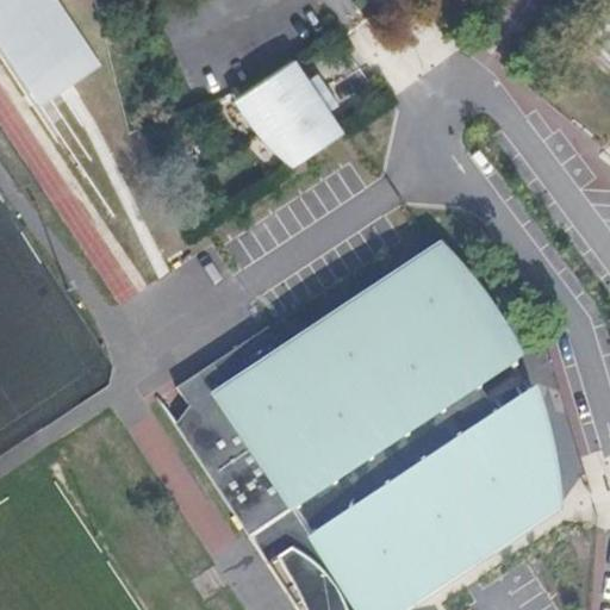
[(99,62),(55,0),(0,0),(0,44),(39,103),(99,62)]
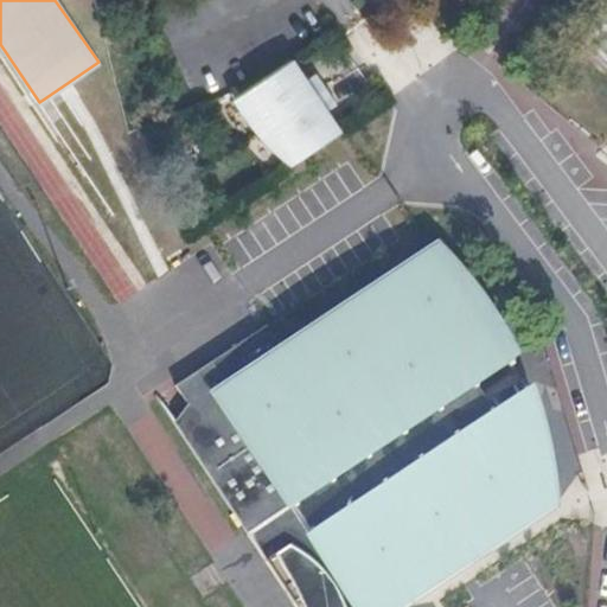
[(276,154),(291,165),(342,132),(332,117),(327,121),(323,115),(338,104),(317,74),(301,83),(298,77),(302,74),(293,59),(232,98),(257,134),(266,144),(276,154)]
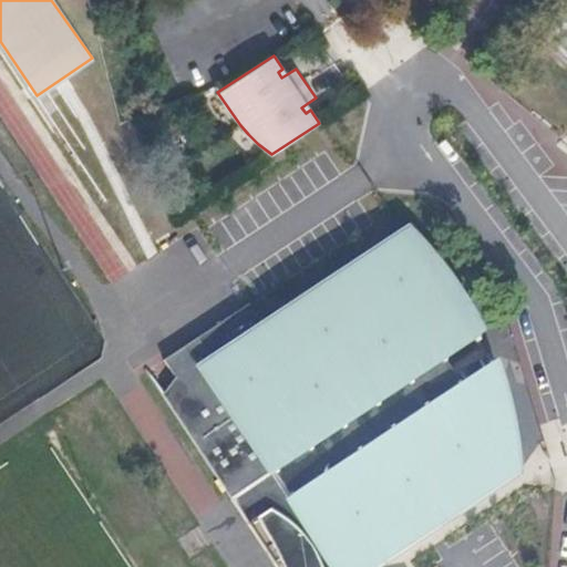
[(249,305),(164,360),(176,377),(163,394),(232,500),(246,491),(261,514),(247,523),(275,564),(280,560),(282,566),(366,566),(521,465),(463,381),(461,382),(450,367),(445,359),(478,337),(477,336),(413,232),(266,328),(249,305)]
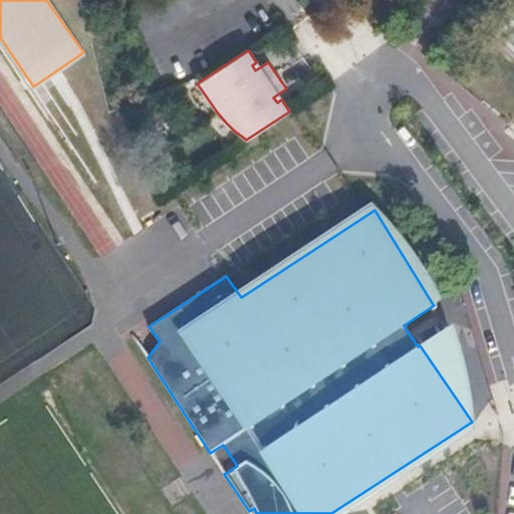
[(453,331),(450,325),(448,327),(438,312),(408,332),(418,346),(420,345),(472,422),(473,421),(472,415),(470,403),(468,391),(466,376),(463,366),(460,355),(458,346),(455,338),(453,331)]
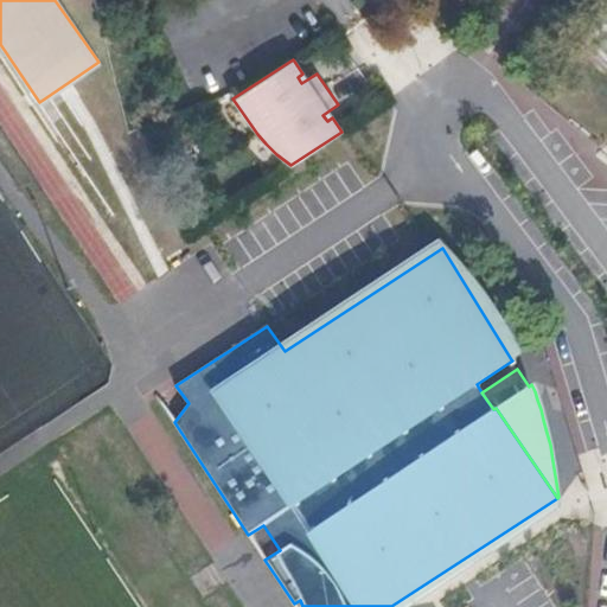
[(280,550),(263,525),(248,535),(264,560),(280,550)]
